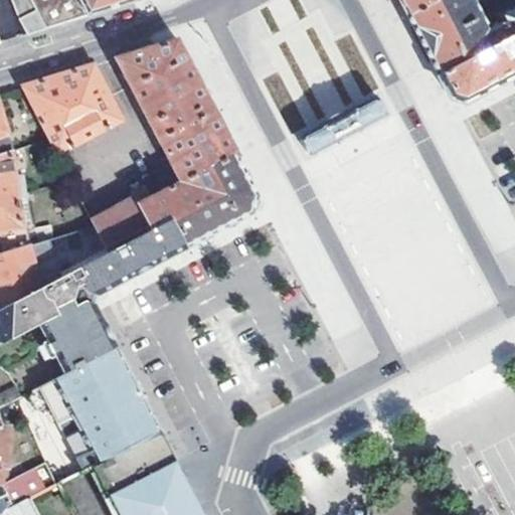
[(28,35),(47,30),(30,0),(9,0),(18,20),(28,35)]
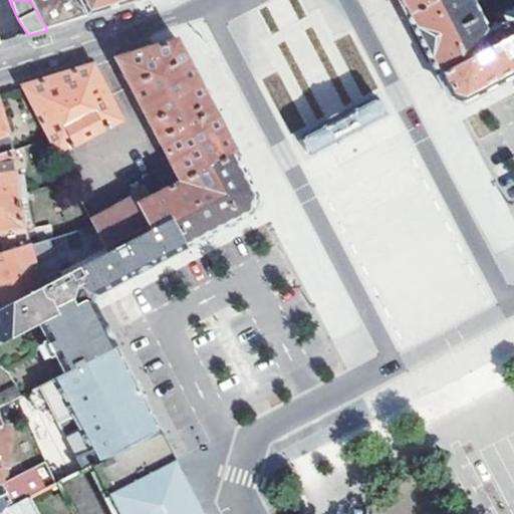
[(30,0),(47,30),(65,24),(133,3),(135,2),(139,0),(30,0)]
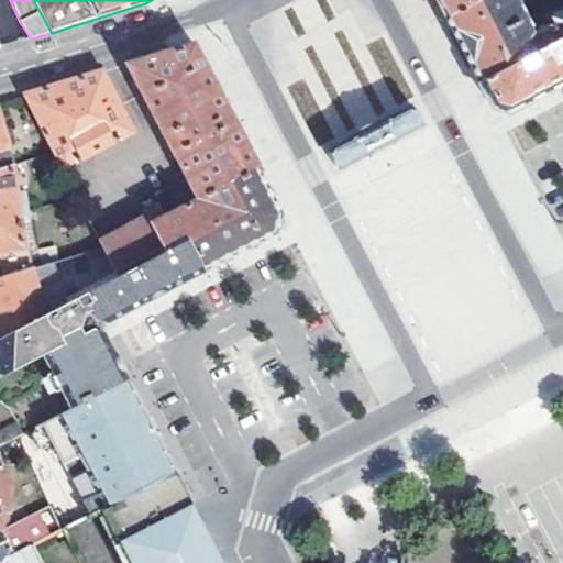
[(433,0),(446,22),(485,0),(433,0)]
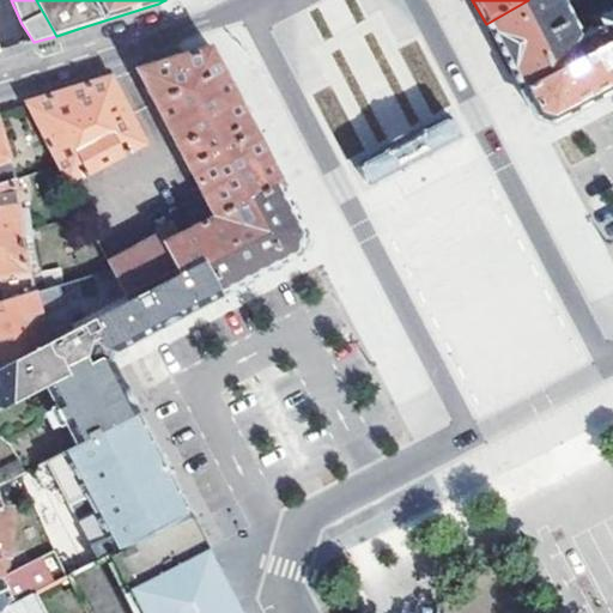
[(560,0),(528,0),(486,24),(490,31),(521,92),(612,40),(612,6),(593,18),(596,23),(580,32),(560,0)]
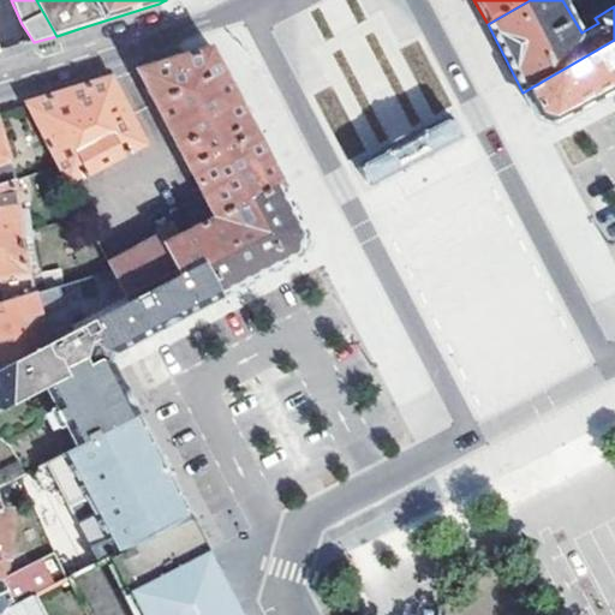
[(614,40),(523,93),(536,117),(547,123),(557,127),(614,94),(614,40)]
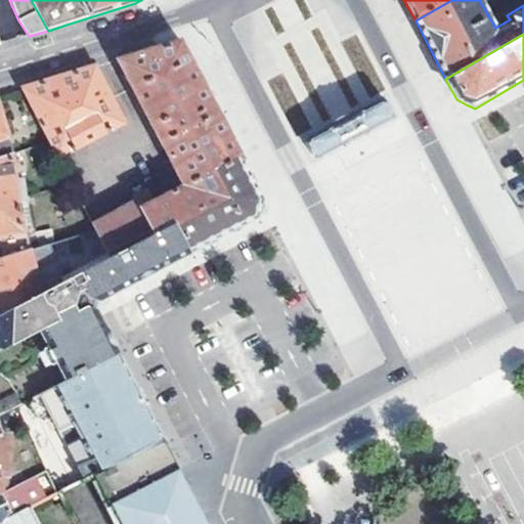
[(212,102),(180,41),(118,60),(182,185),(183,187),(242,160),(212,102)]
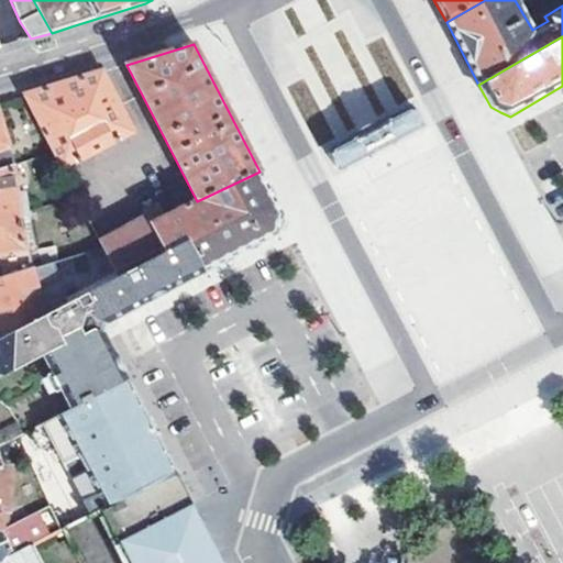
[(132,133),(101,73),(64,84),(23,96),(61,169),(132,133)]
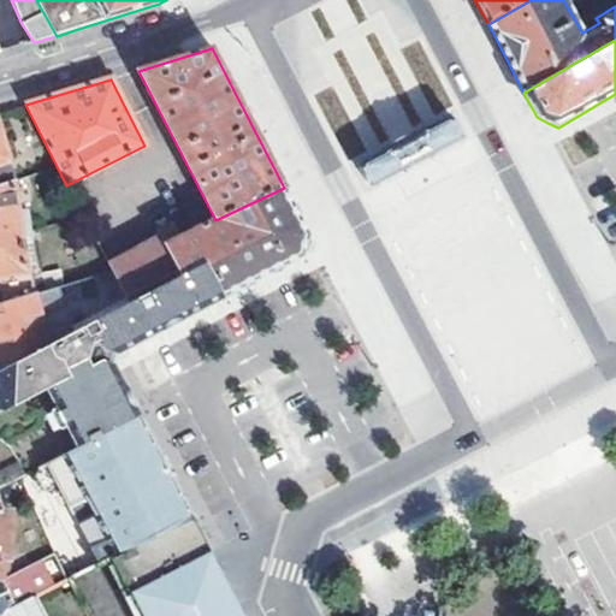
[(363,167),(359,170),(367,183),(369,182),(371,184),(375,182),(374,179),(377,177),(375,175),(394,166),(395,169),(396,167),(398,171),(403,167),(402,165),(404,164),(403,161),(420,152),(422,154),(425,153),(426,155),(431,153),(431,150),(432,149),(431,146),(448,136),(450,138),(452,137),(454,140),(458,137),(457,135),(461,132),(454,118),(448,122),(446,118),(439,120),(440,124),(437,126),(438,130),(431,134),(428,131),(425,132),(424,130),(415,135),(416,137),(414,138),(415,141),(397,152),(396,148),(394,150),(392,147),(385,150),(388,154),(383,158),(384,159),(377,164),(374,161),(372,163),(369,160),(362,165),(363,167)]
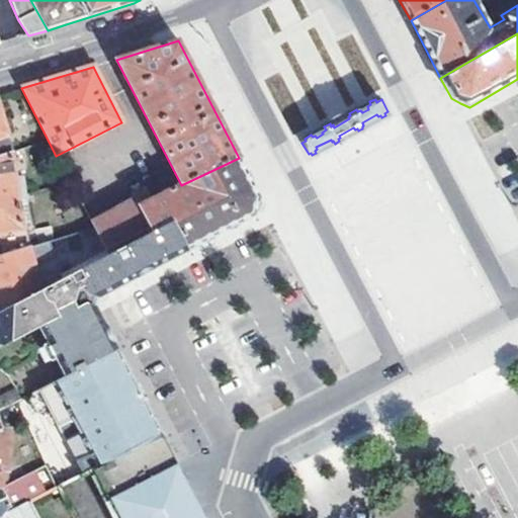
[(1,118),(0,116),(0,156),(8,154),(11,153),(5,136),(7,135),(10,132),(8,120),(3,117),(1,118)]
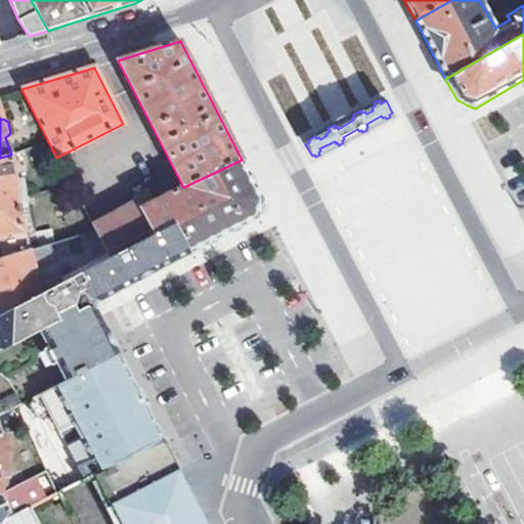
[(8,156),(0,158),(0,256),(1,259),(29,251),(50,245),(53,244),(49,231),(37,235),(34,229),(43,225),(38,206),(23,210),(8,156)]
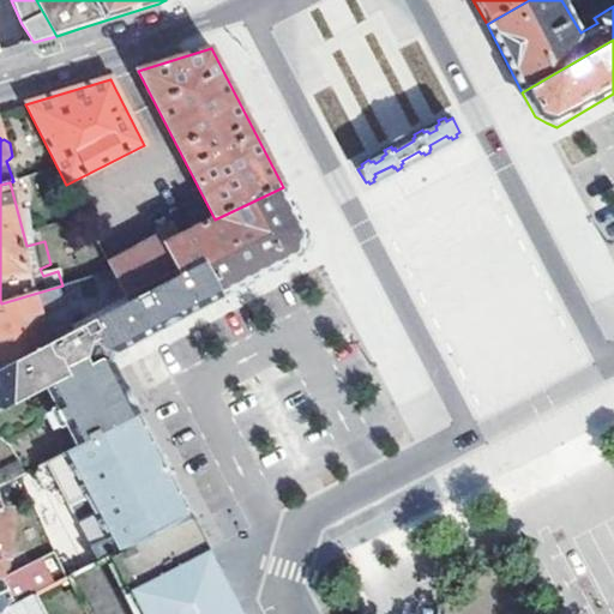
[(151,222),(98,250),(109,271),(125,302),(178,276),(156,230),(170,223),(191,212),(175,184),(139,200),(148,216),(151,222)]
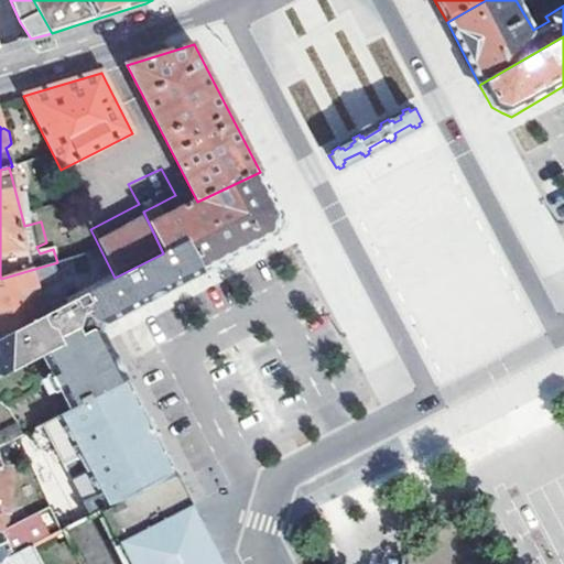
[(197,202),(196,199),(163,217),(156,205),(143,212),(163,253),(190,240),(206,273),(214,269),(277,237),(284,217),(260,172),(197,202)]
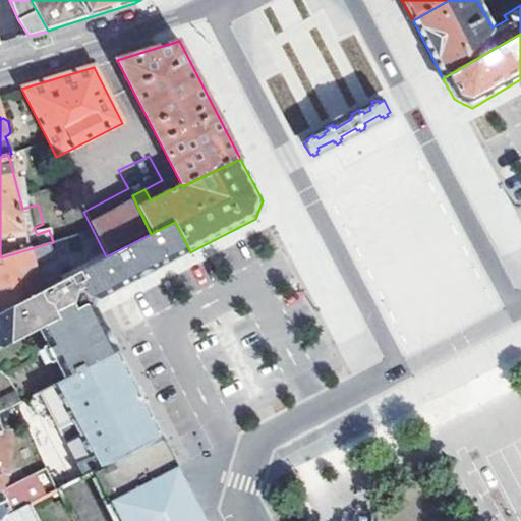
[(80,206),(83,212),(128,188),(125,183),(80,206)]
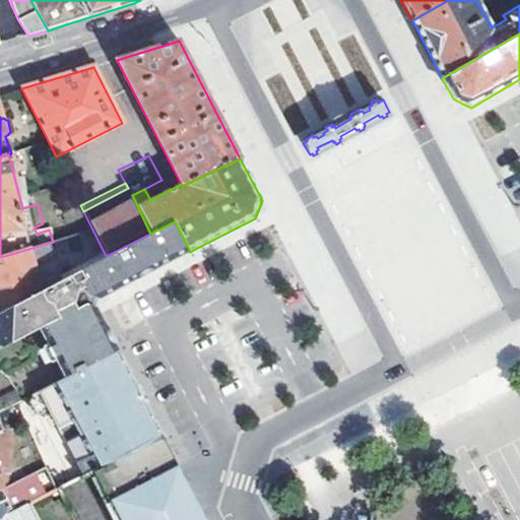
[(141,276),(190,252),(175,221),(150,234),(106,256),(61,278),(40,288),(0,308),(0,410),(29,396),(118,351),(91,303),(141,276)]
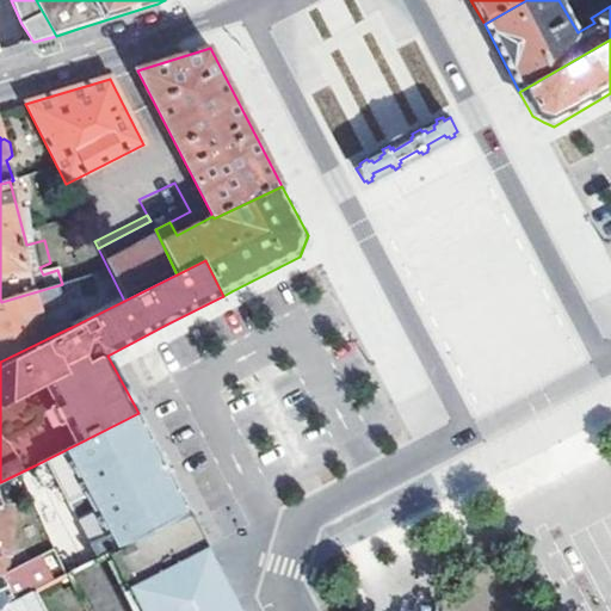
[(109,270),(62,284),(59,285),(72,327),(124,301),(109,270)]
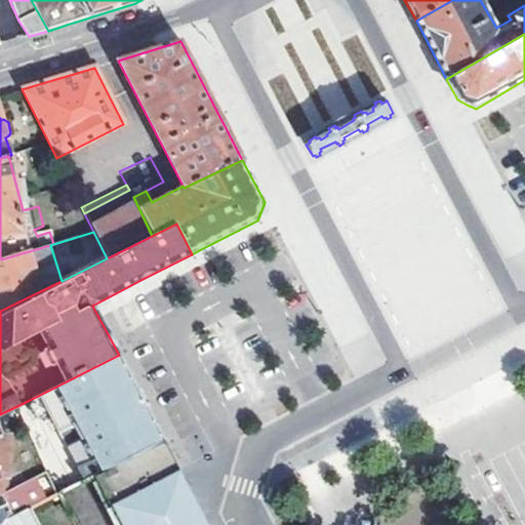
[(1,259),(0,259),(0,311),(40,291),(29,251),(1,259)]
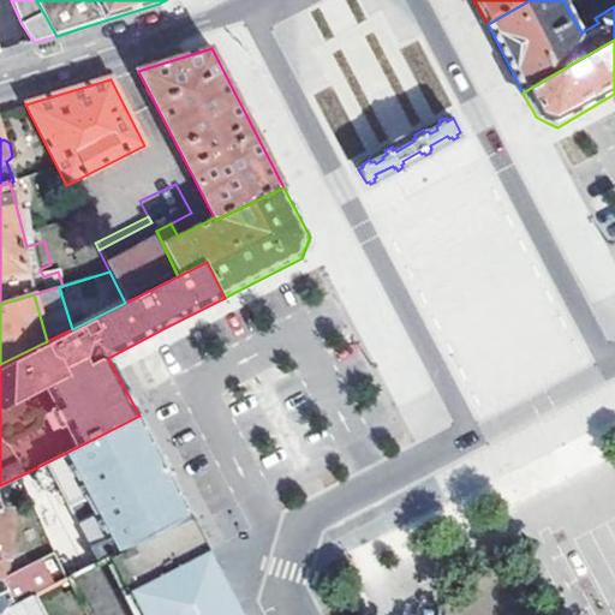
[(187,507),(139,416),(35,469),(40,477),(37,478),(36,481),(35,483),(40,493),(41,494),(43,494),(47,491),(49,499),(59,493),(95,565),(112,556),(191,515),(187,507)]
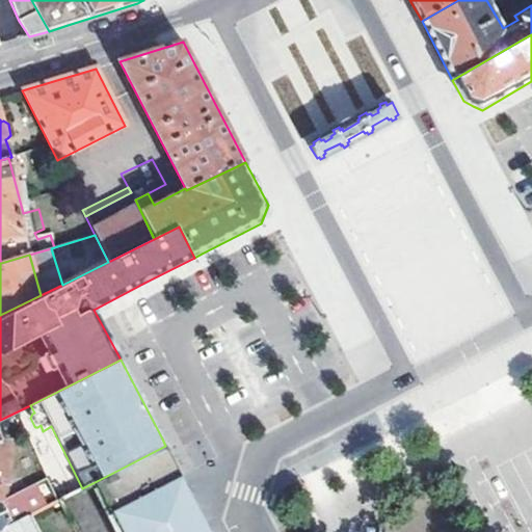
[(165,446),(97,481),(124,531),(208,531),(180,477),(181,476),(165,446)]
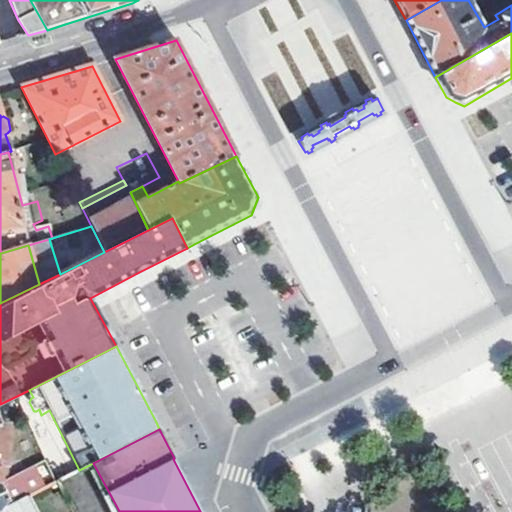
[(0,492),(0,510),(8,507),(0,492)]
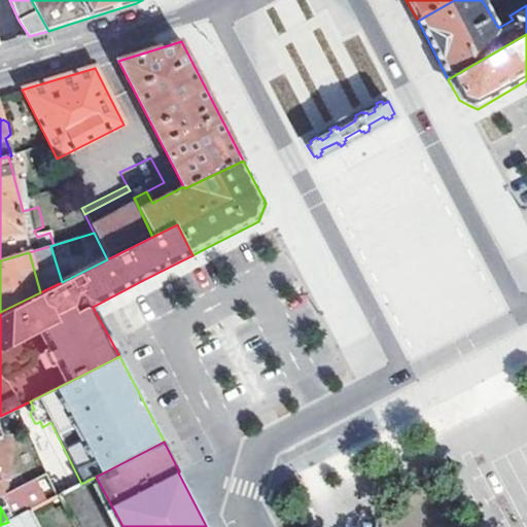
[(35,526),(28,512),(8,522),(0,525),(0,526),(35,526)]
